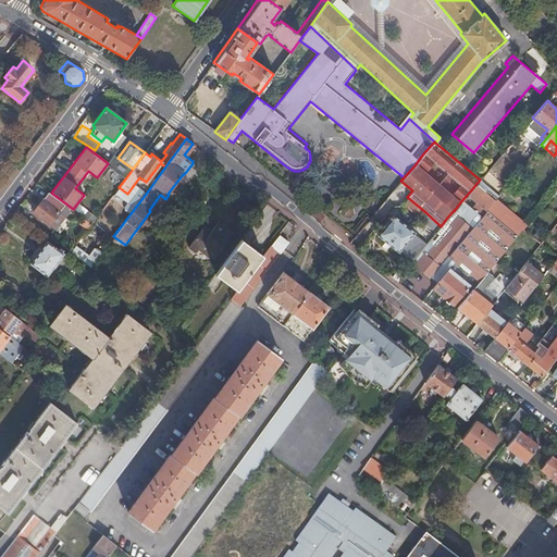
[(218,175),(223,168),(212,160),(207,166),(218,175)]
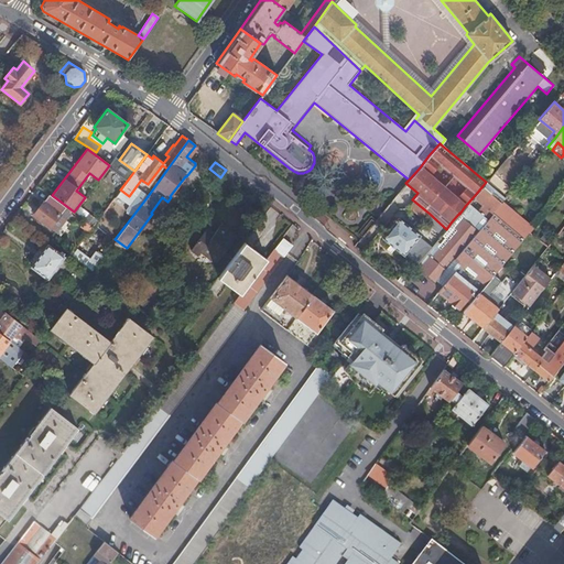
[(106,198),(110,203),(120,190),(128,180),(122,175),(106,198)]
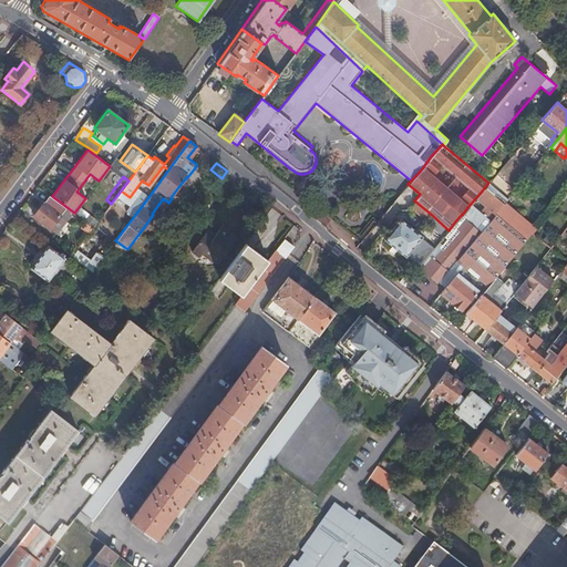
[(462,215),(462,214),(454,223),(429,256),(431,258),(422,269),(437,281),(439,281),(456,260),(463,265),(460,269),(460,268),(440,292),(466,312),(496,276),(526,239),(508,225),(495,213),(505,202),(507,199),(488,184),(488,183),(477,196),(467,207),(462,215)]
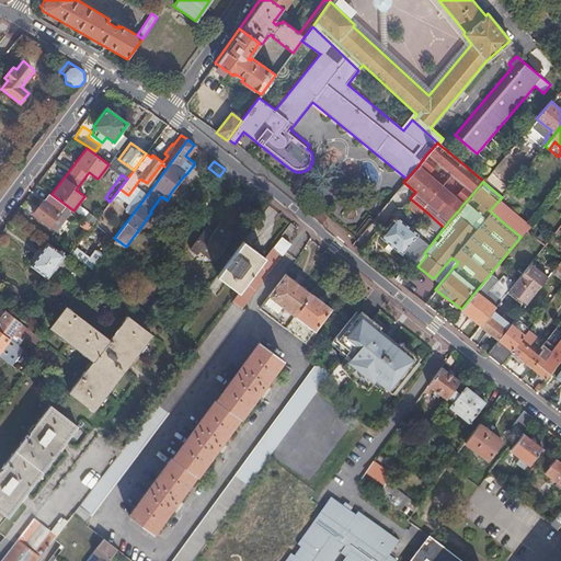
[(125,209),(133,214),(147,195),(139,190),(125,209)]
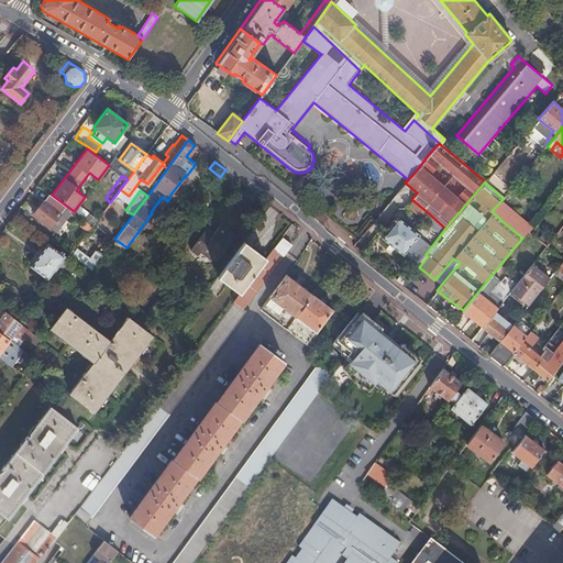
[(33,214),(61,235),(70,222),(65,219),(72,211),(48,194),(33,214)]
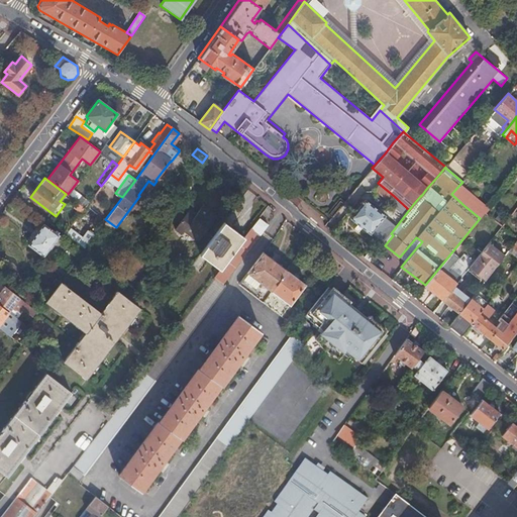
[(389,202),(394,196),(378,183),(375,191),(389,202)]
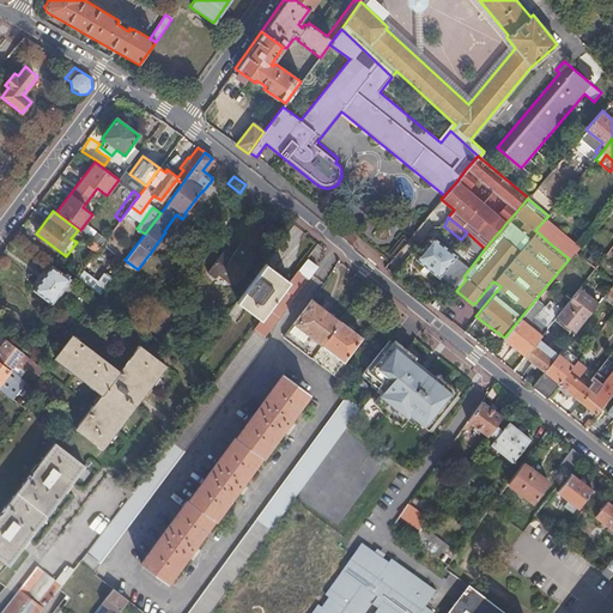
[(535,230),(550,243),(560,230),(546,218),(535,230)]
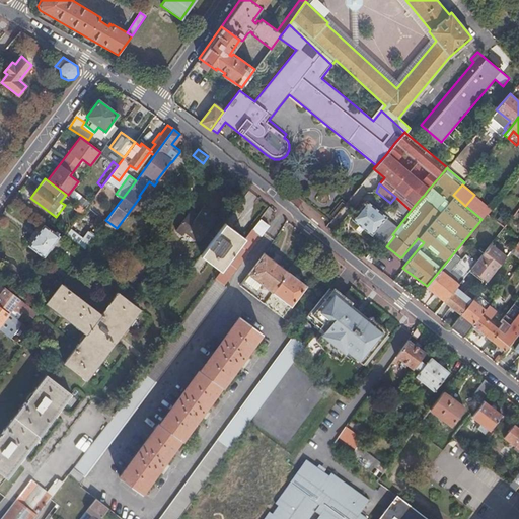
[(76,202),(85,209),(88,205),(71,192),(68,196),(76,202)]
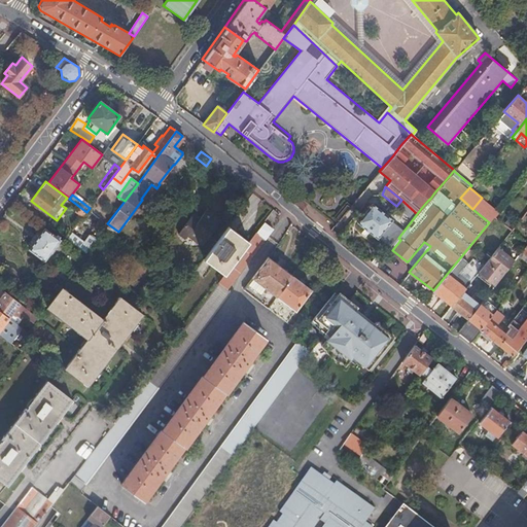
[(472,209),(489,222),(493,216),(495,217),(498,213),(482,198),(472,209)]
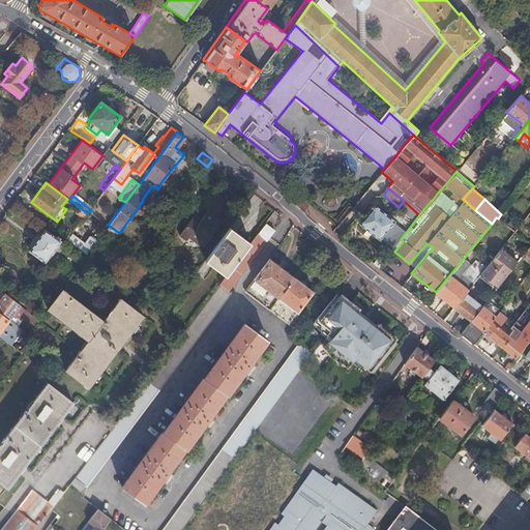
[(358,224),(378,239),(393,221),(373,204),(358,224)]
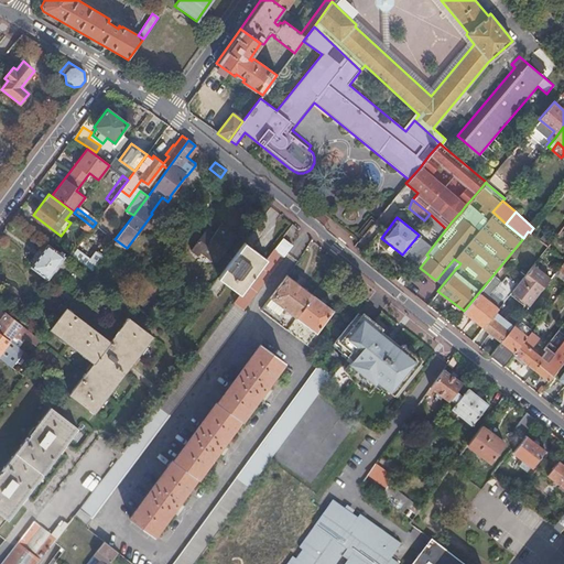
[(358,232),(361,236),(373,221),(370,218),(358,232)]
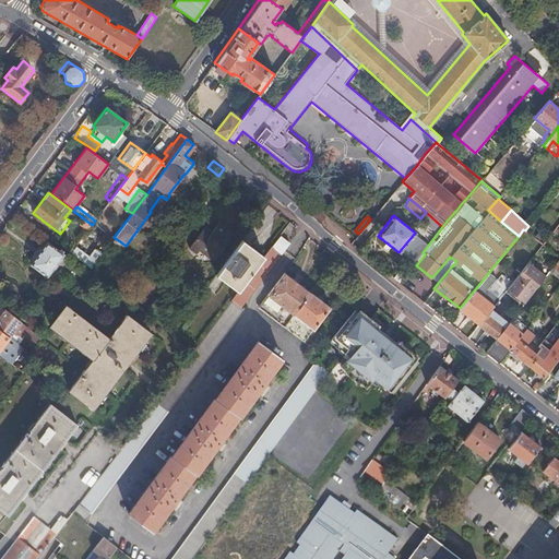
[(79,223),(88,229),(92,225),(82,217),(79,223)]
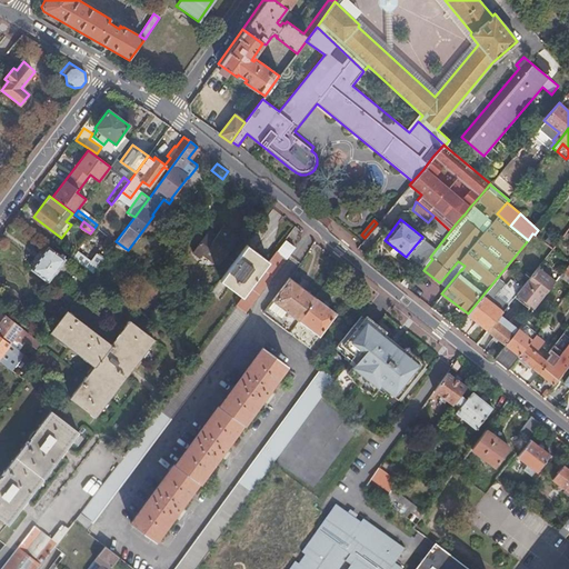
[(202,256),(217,267),(238,239),(222,227),(216,236),(208,231),(192,253),(200,259),(202,256)]
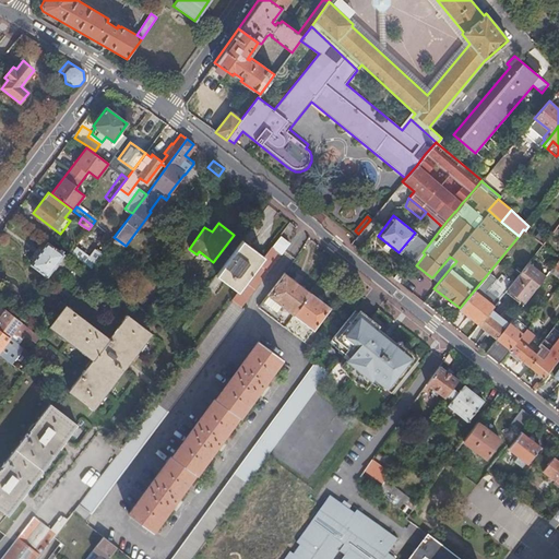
[(87,240),(100,250),(107,241),(95,232),(87,240)]
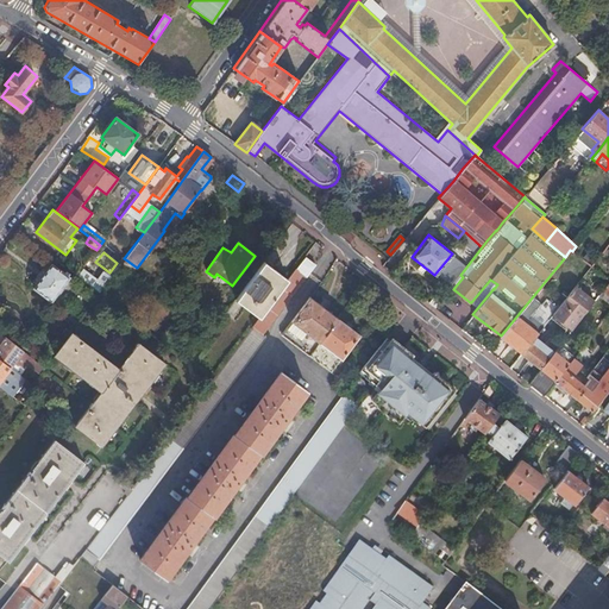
[(305,257),(294,270),(305,278),(315,264),(305,257)]
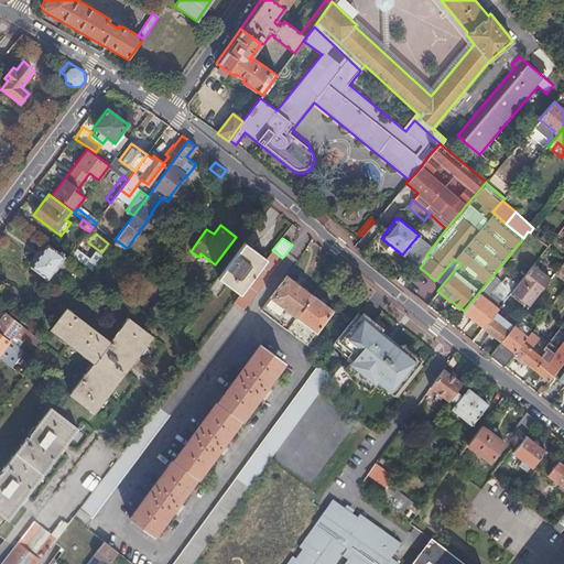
[(47,279),(64,256),(47,243),(46,246),(42,242),(29,260),(33,263),(31,267),(47,279)]
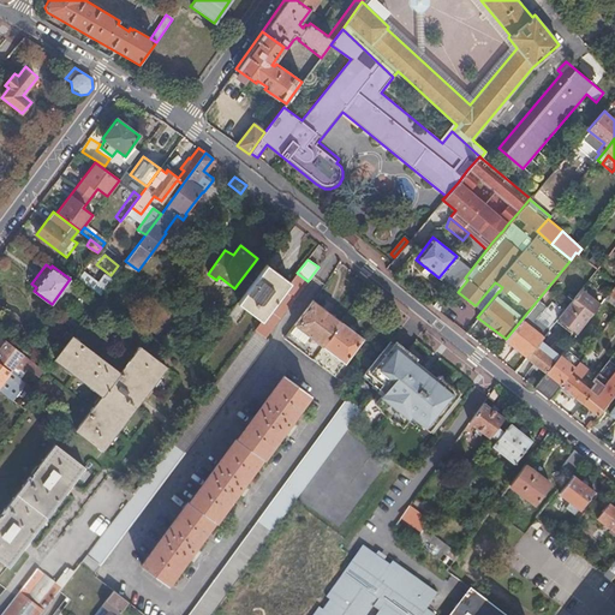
[(262,320),(291,282),(266,264),(252,281),(246,291),(238,303),(262,320)]
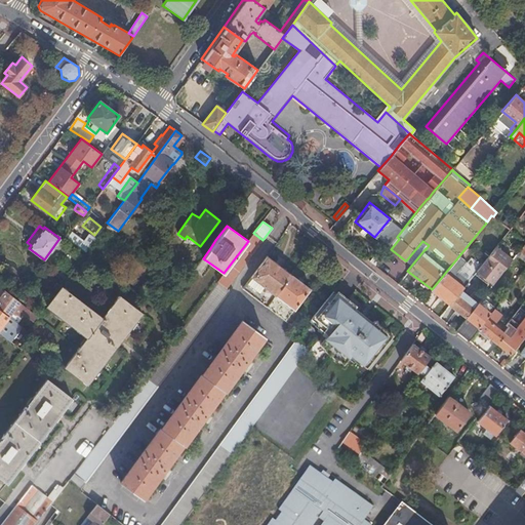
[(85,252),(90,246),(72,231),(67,238),(85,252)]
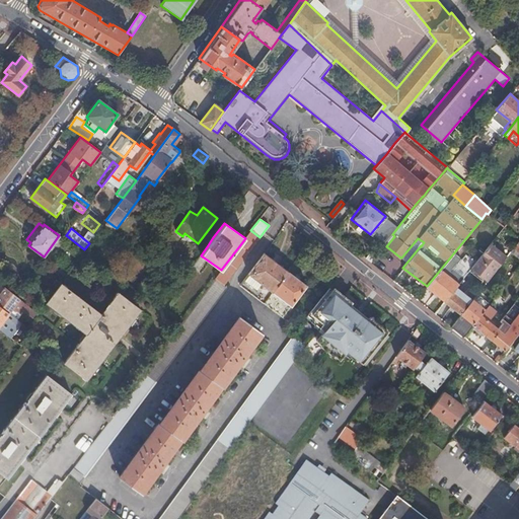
[(224,285),(260,237),(250,230),(245,238),(221,270),(171,337),(113,417),(108,422),(68,474),(80,484),(227,288),(224,285)]
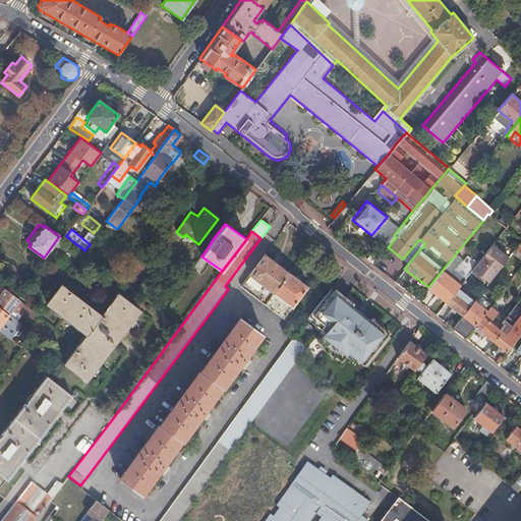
[(209,246),(214,238),(212,236),(206,244),(209,246)]
